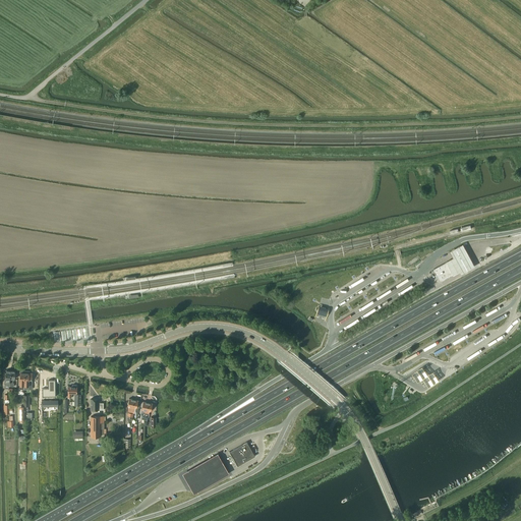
[(447,262),(454,275),(459,273),(460,272),(462,274),(474,267),(472,262),(464,248),(463,245),(450,252),(451,255),(453,258),(447,262)]
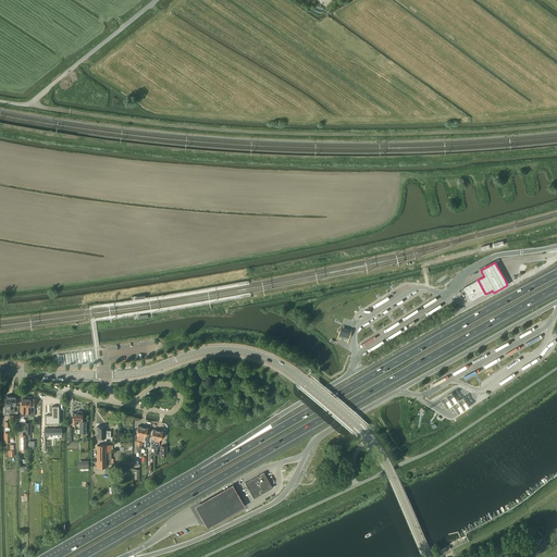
[(485,294),(478,280),(463,287),(471,301),(485,294)]
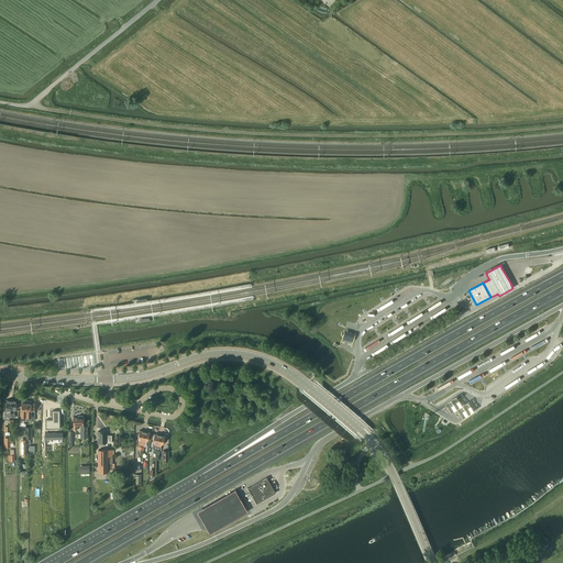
[(346,332),(344,331),(342,340),(344,340),(350,342),(353,343),(355,334),(352,333),(346,332)]
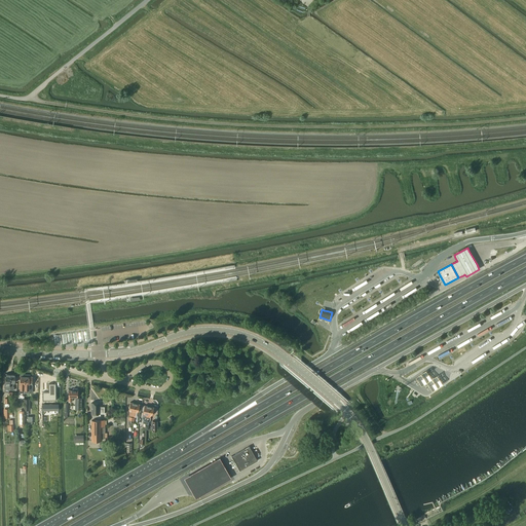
[(25,376),(24,393),(29,393),(29,384),(32,385),(33,376),(30,376),(30,375),(25,374),(25,376)]
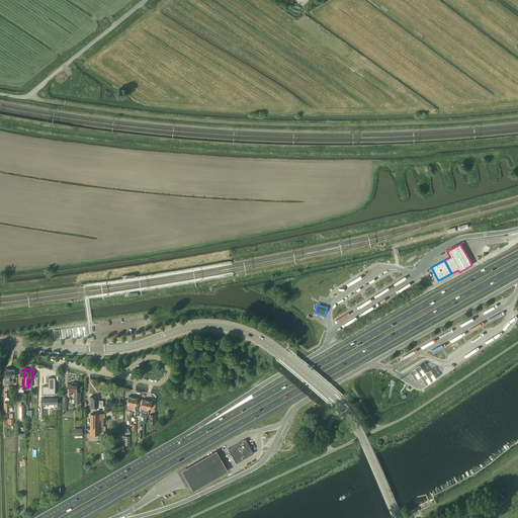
[(56,395),(55,378),(48,378),(48,386),(41,386),(42,395),(56,395)]
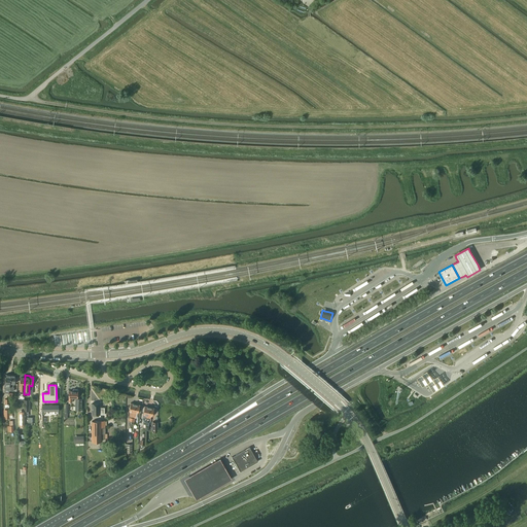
[(77,389),(73,389),(73,391),(69,391),(69,402),(72,402),(72,400),(73,400),(73,398),(77,398),(78,391),(77,391),(77,389)]
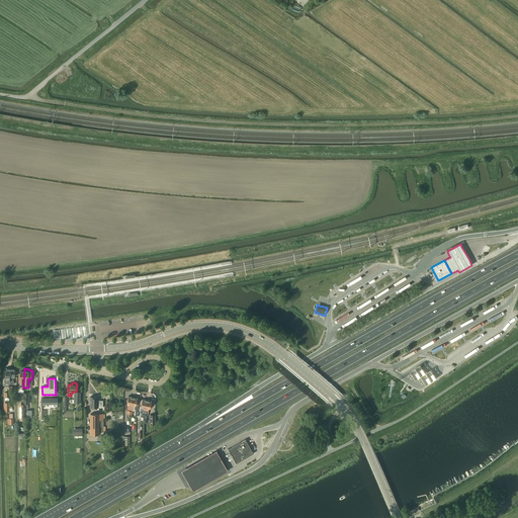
[(80,393),(74,393),(74,400),(72,400),(72,403),(74,403),(74,404),(80,404),(80,393)]
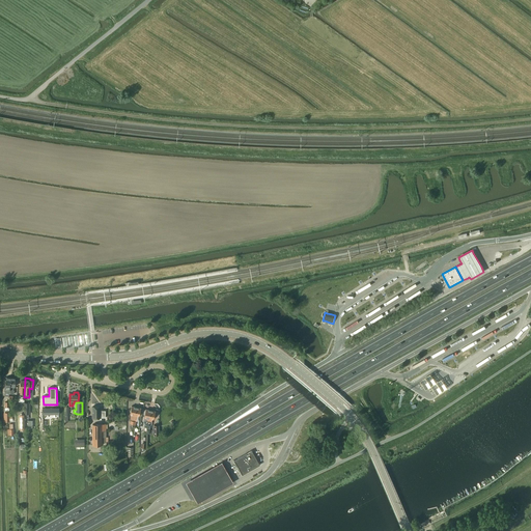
[(101,411),(101,407),(91,407),(92,418),(105,418),(105,411),(101,411)]
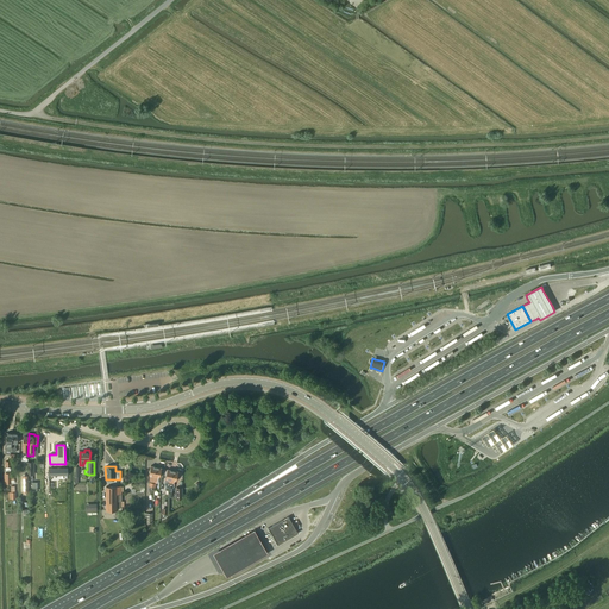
[(121,495),(121,487),(106,487),(106,512),(118,512),(117,507),(120,507),(120,502),(121,502),(121,495)]
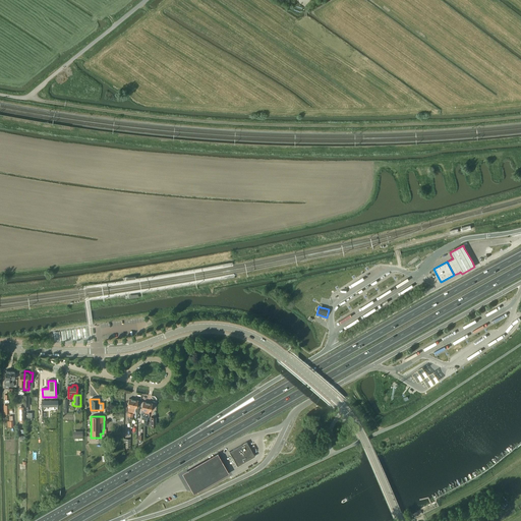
[(246,442),(230,452),(237,466),(254,456),(246,442)]
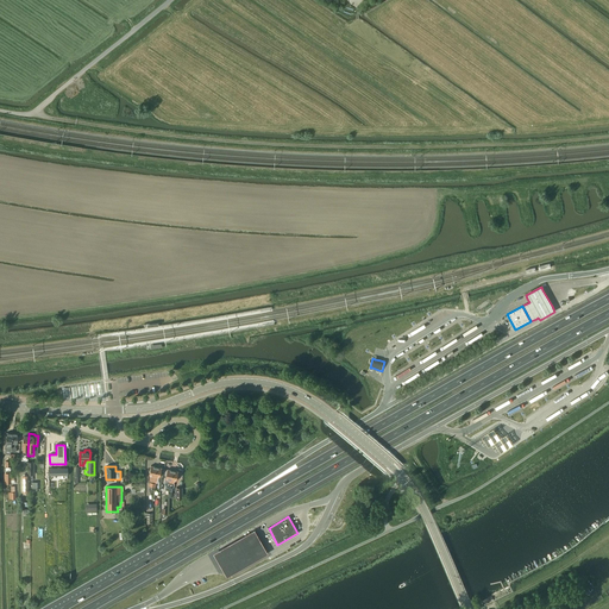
[(253,533),(252,531),(211,553),(212,556),(218,567),(220,571),(223,577),(227,575),(237,569),(250,562),(264,554),(259,545),(253,533)]
